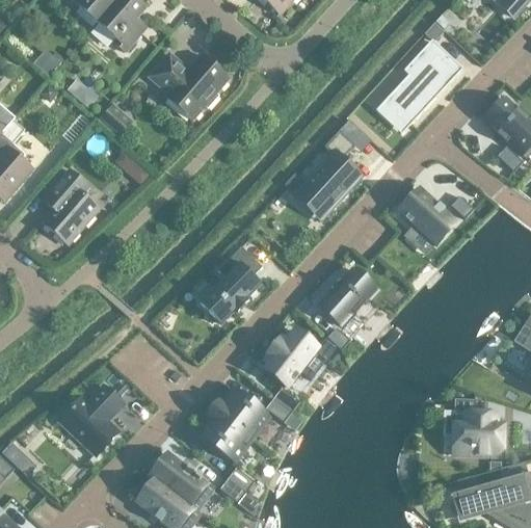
[(98,21),(115,0),(68,0),(75,6),(78,3),(98,21)]
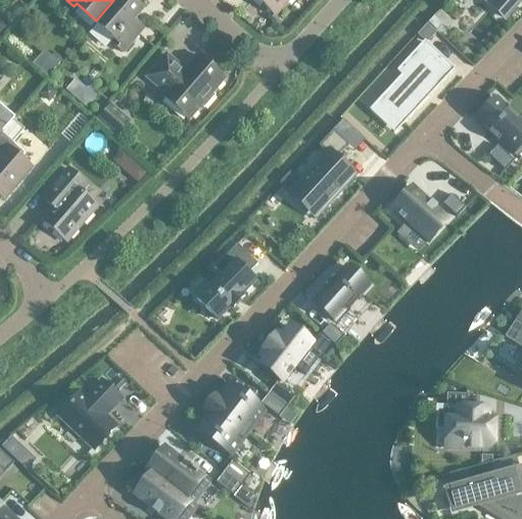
[(130,22),(143,7),(135,0),(113,0),(96,20),(115,38),(113,41),(123,49),(139,31),(130,22)]
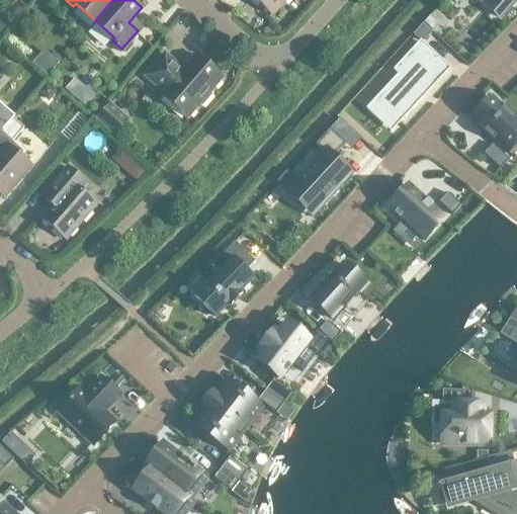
[(259,0),(272,11),(282,0),(259,0)]
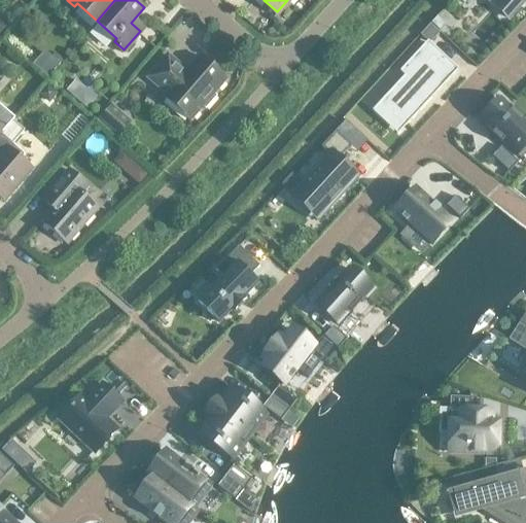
[(500,0),(515,12),(524,0),(500,0)]
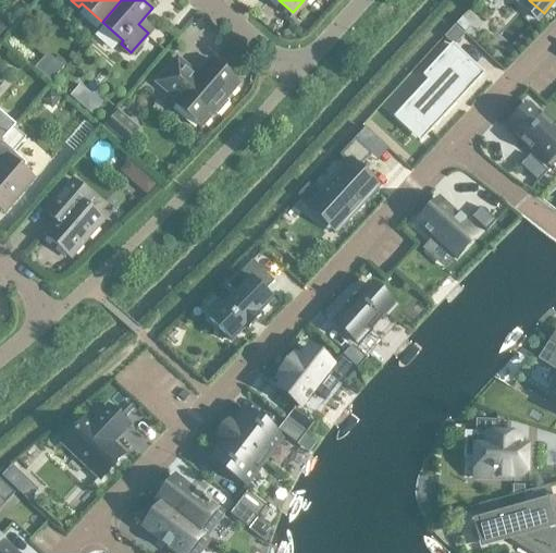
[(466,28),(470,23),(461,15),(457,21),(466,28)]
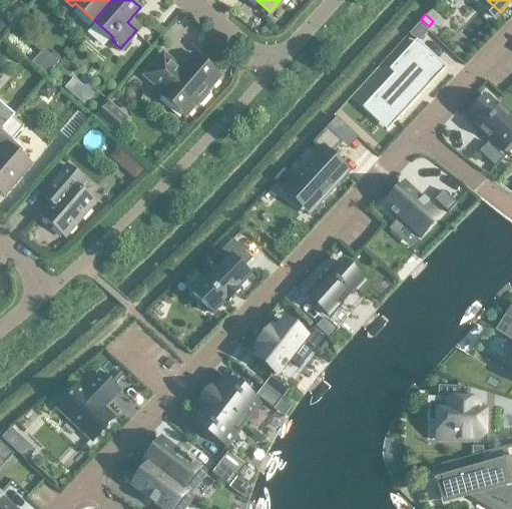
[(410,31),(417,37),(417,36),(419,38),(429,28),(420,20),(410,31)]
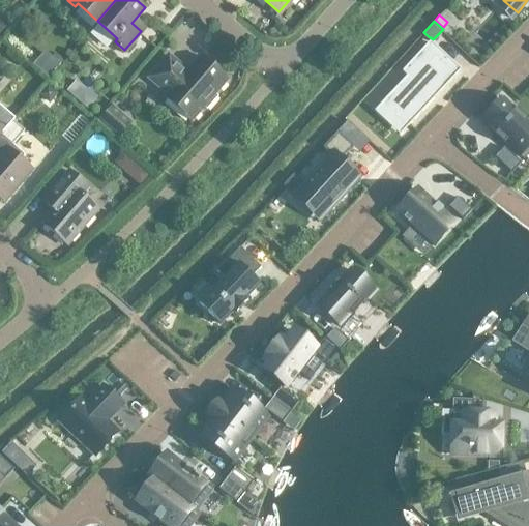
[(400,68),(374,93),(400,117),(425,92),(423,91),(451,68),(424,38),(395,64),(400,68)]
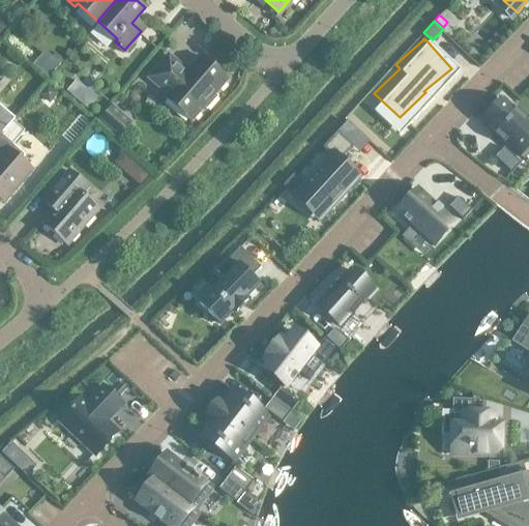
[(168,91),(165,95),(192,118),(204,104),(207,106),(217,93),(214,91),(228,76),(201,53),(187,68),(169,52),(149,75),(168,91)]
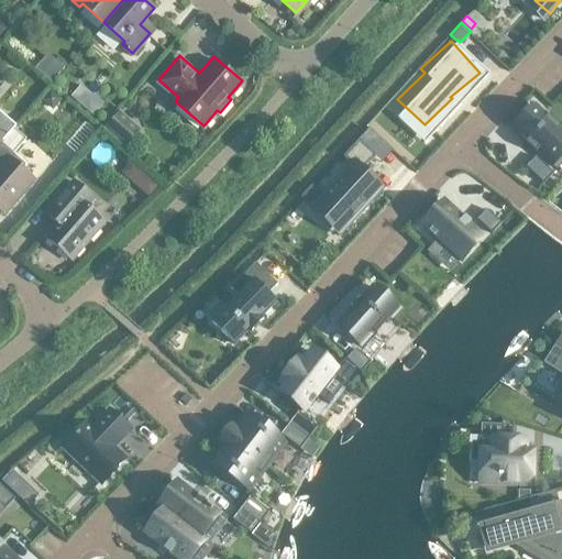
[(52,88),(43,98),(48,103),(56,102),(62,97),(52,88)]
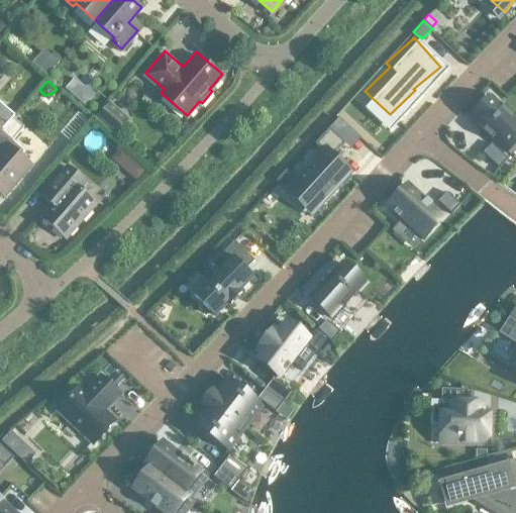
[(515,114),(492,92),(470,115),(507,150),(508,150),(511,152),(515,146),(515,114)]
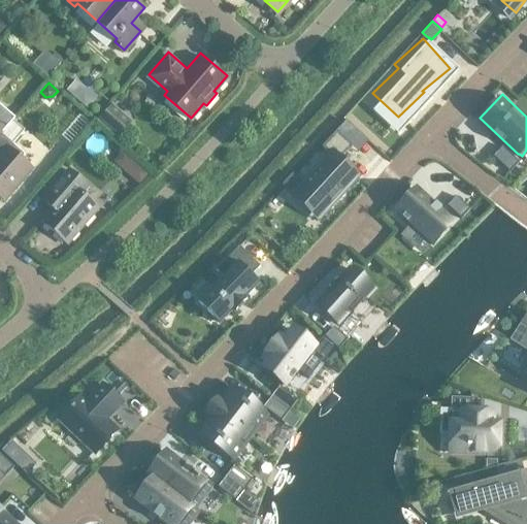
[(95,118),(114,134),(129,118),(109,101),(95,118)]
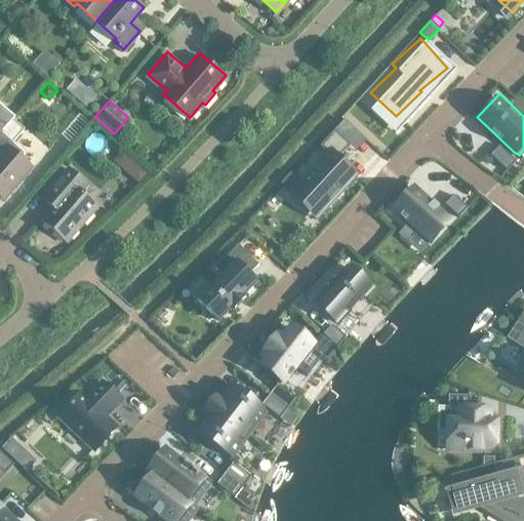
[(0,131),(12,117),(14,115),(0,102),(0,131)]
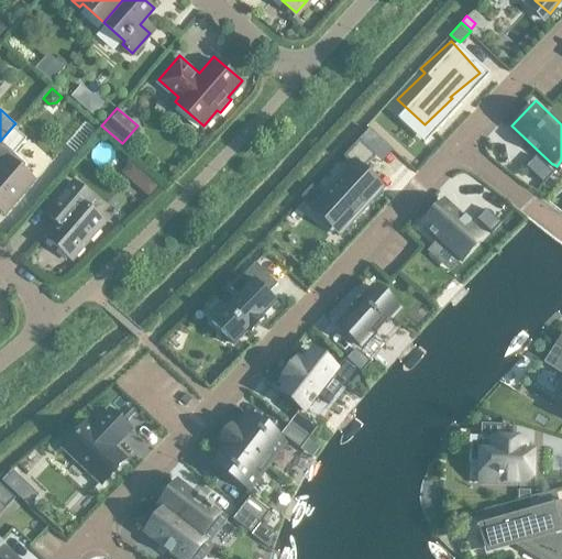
[(25,160),(14,151),(26,136),(13,125),(0,141),(0,205),(4,209),(33,176),(23,167),(25,165),(25,160)]
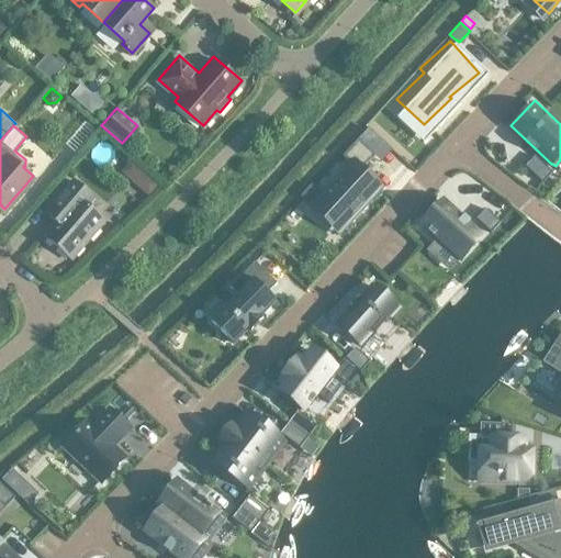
[(350,160),(313,201),(328,215),(335,209),(348,220),(380,186),(360,168),(376,152),(359,136),(343,154),(350,160)]
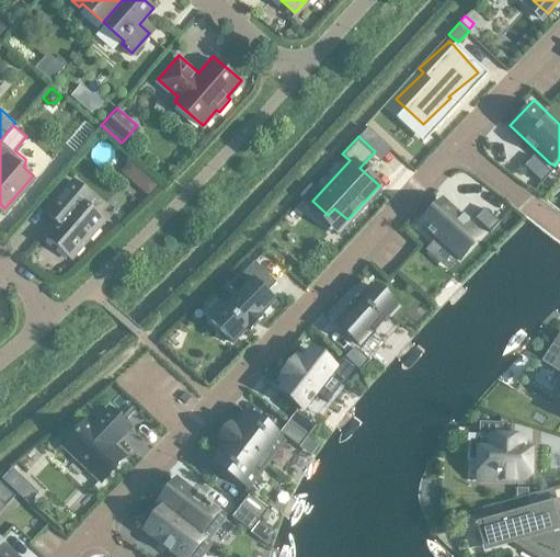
[(534,154),(525,163),(543,179),(551,169),(534,154)]
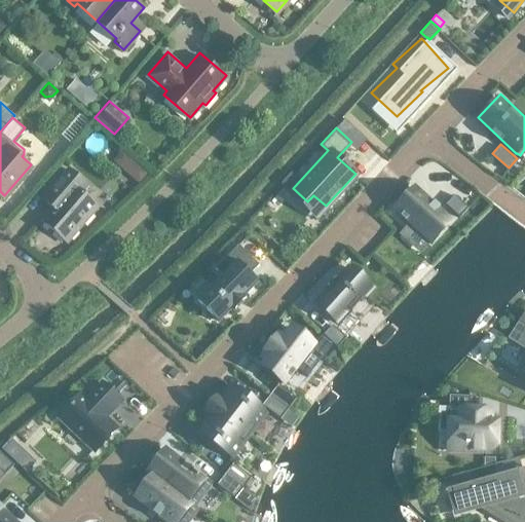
[(139,163),(135,169),(135,178),(141,183),(150,173),(139,163)]
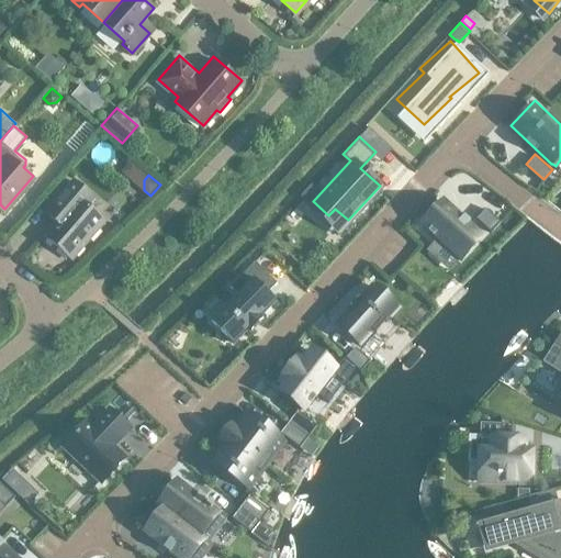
[(57,219),(45,233),(71,256),(104,219),(88,204),(94,197),(73,178),(49,204),(59,212),(57,214),(57,219)]
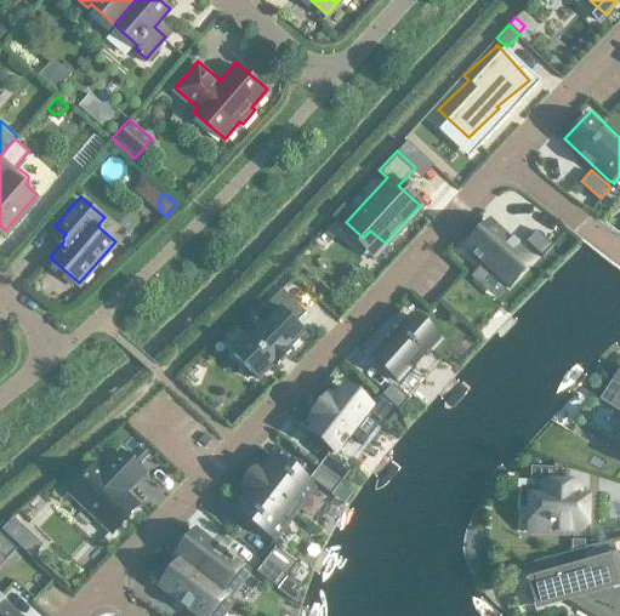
[(353,210),(343,201),(334,214),(342,222),(353,210)]
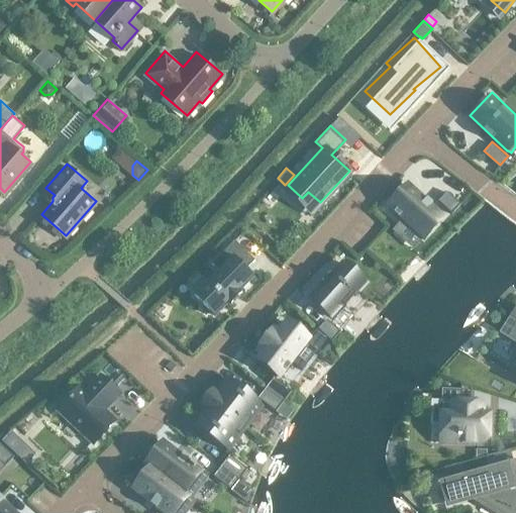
[(411,183),(391,205),(424,235),(443,213),(411,183)]
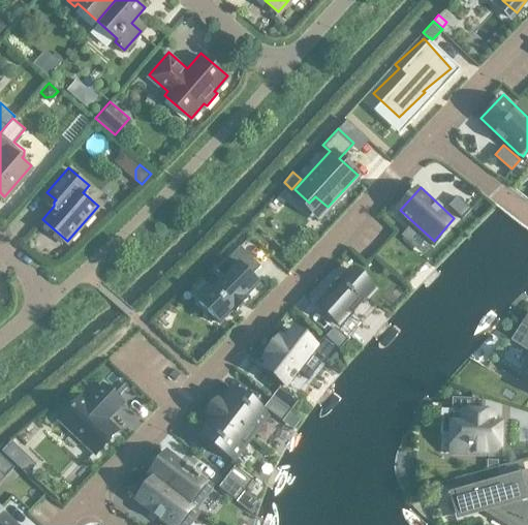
[(458,193),(448,204),(463,216),(471,207),(458,193)]
